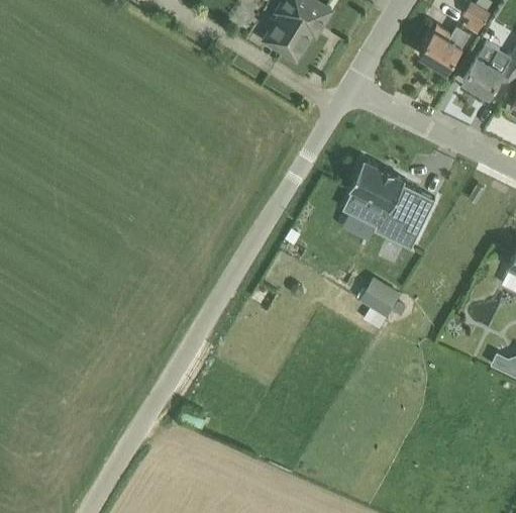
[(280,16),(275,24),(264,41),(296,61),(317,27),(320,29),(331,11),(312,0),(280,0),(273,12),(280,16)]
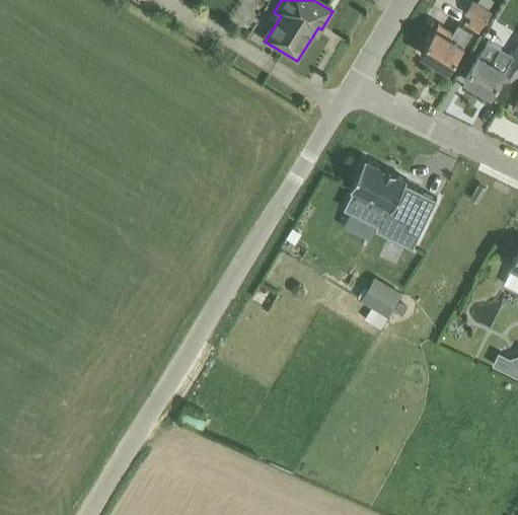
[(478,0),(475,5),(488,13),(494,2),(490,0),(478,0)]
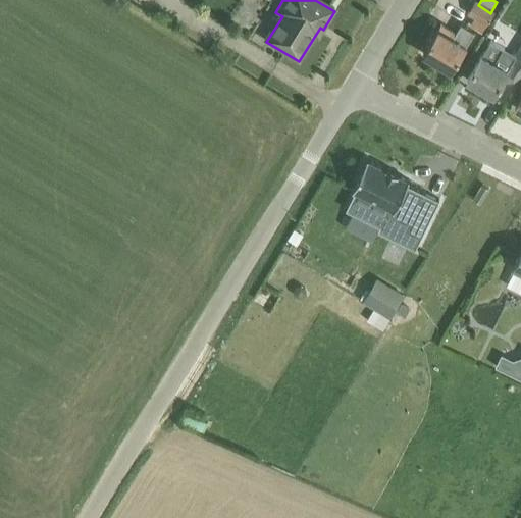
[(469,28),(480,34),(481,35),(493,15),(490,13),(478,5),(474,3),(467,15),(474,20),(469,28)]
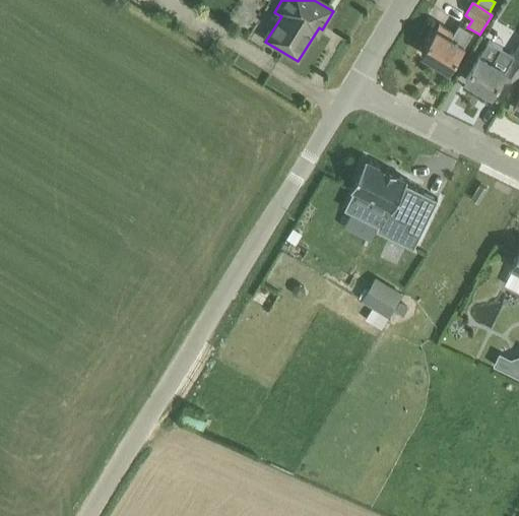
[(449,72),(464,49),(463,48),(471,34),(458,26),(453,35),(438,25),(419,56),(449,72)]
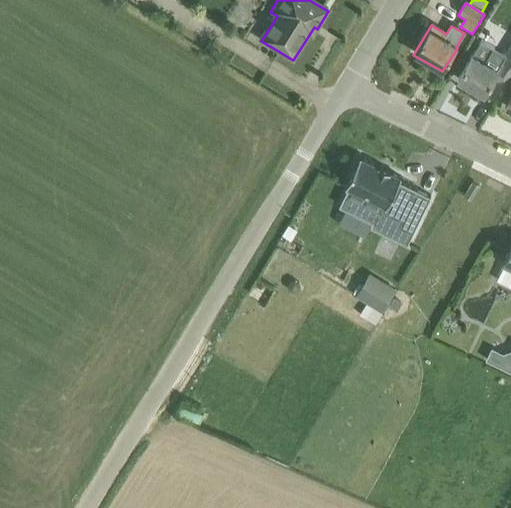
[(472,57),(471,57),(458,80),(483,95),(492,81),(506,89),(510,81),(510,48),(506,57),(493,49),(480,42),(472,57)]
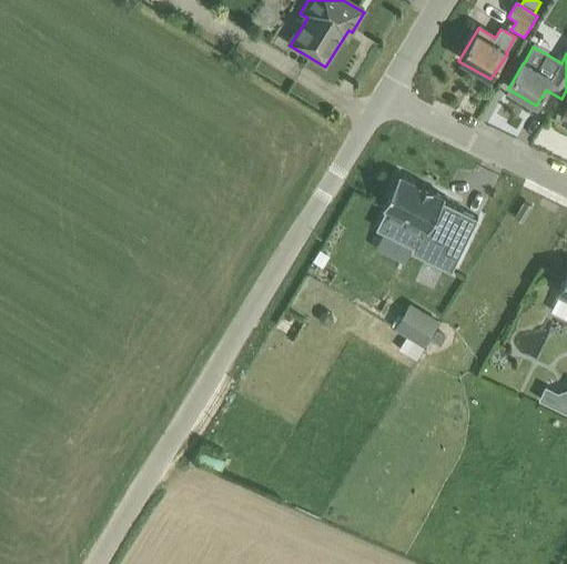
[(387,211),(377,231),(383,233),(413,248),(411,254),(452,274),(478,221),(443,203),(445,200),(398,178),(383,209),(387,211)]
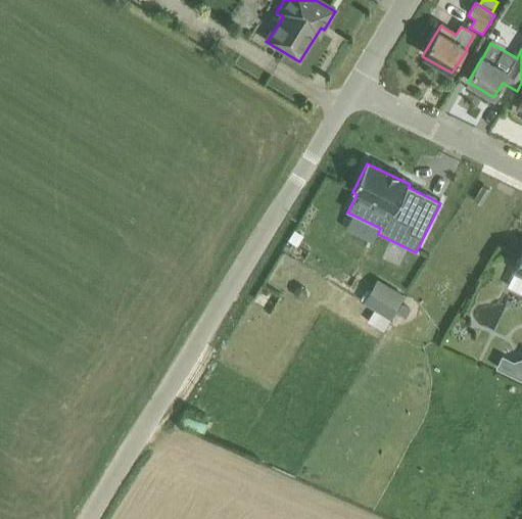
[(521,253),(513,272),(521,276),(521,253)]
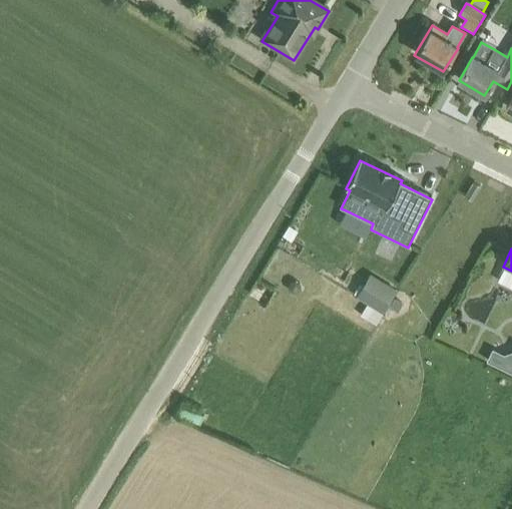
[(291,285),(288,289),(290,294),(294,296),(299,294),(301,290),(301,286),(296,283),(291,285)]
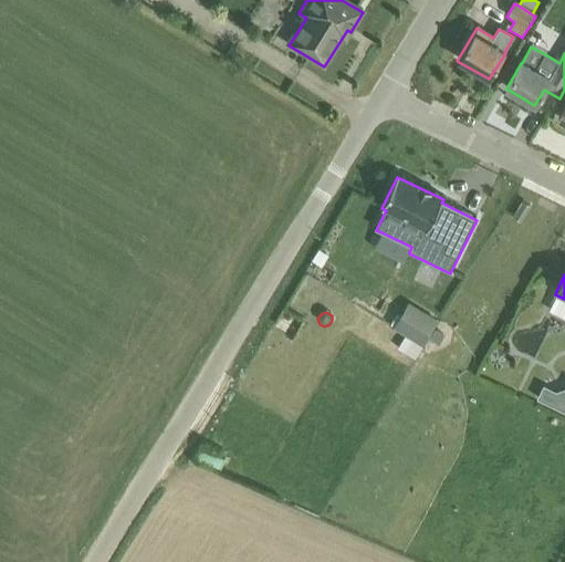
[(429,334),(401,319),(394,331),(421,347),(429,334)]
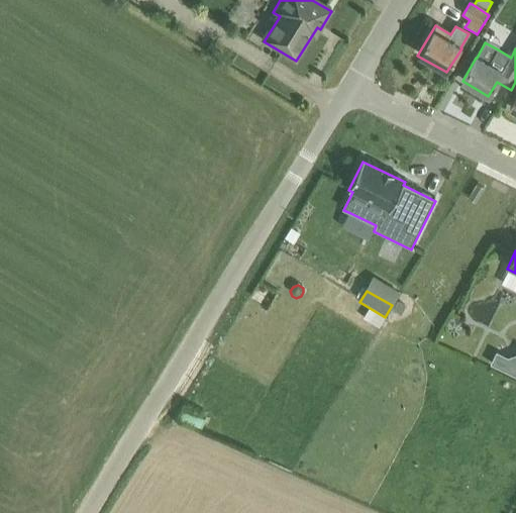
[(378,330),(385,318),(369,309),(363,321),(378,330)]
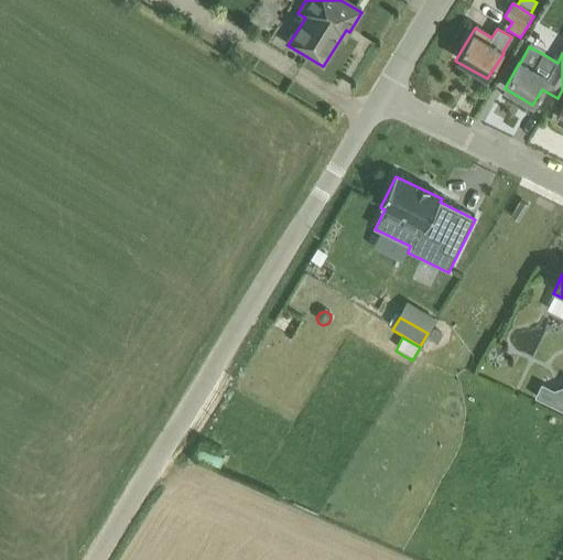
[(562,392),(552,397),(548,406),(562,412),(562,392)]
